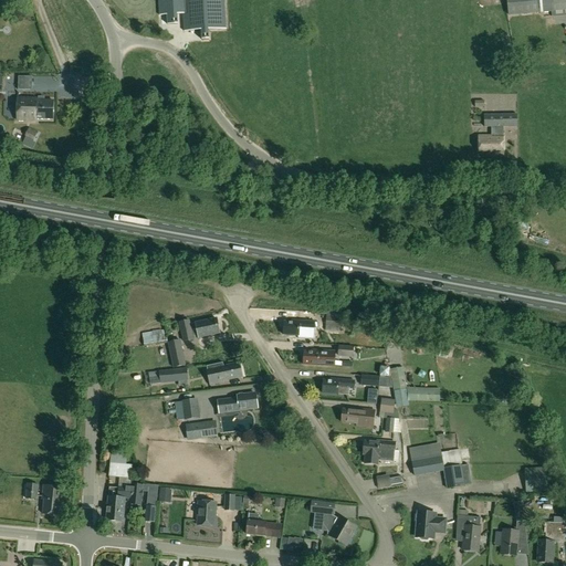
[(157,0),(158,16),(167,16),(167,24),(177,24),(177,16),(186,14),(187,31),(201,31),(201,41),(209,41),(209,31),(226,30),(223,0),(157,0)]
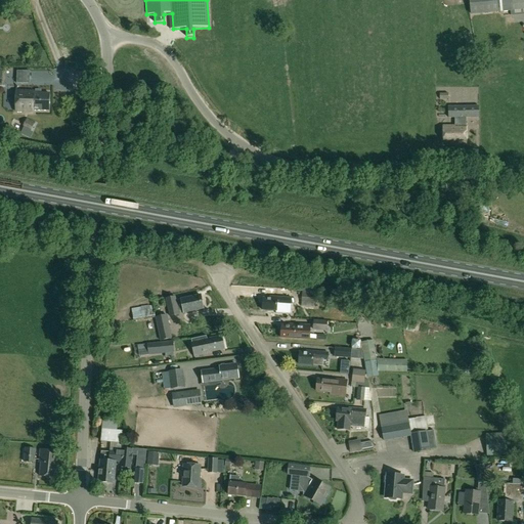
[(523,0),(469,0),(471,15),(504,11),(523,9),(523,0)]
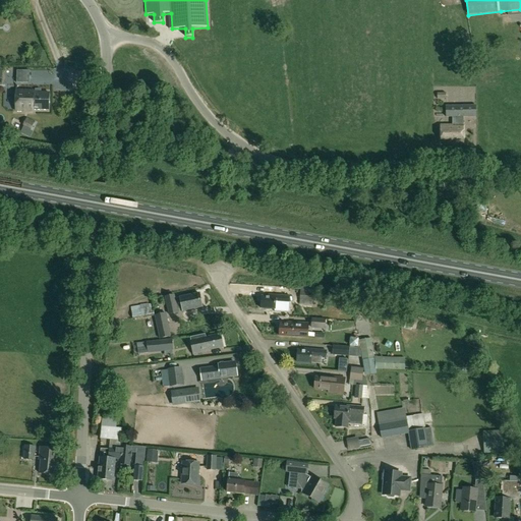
[(31,70),(17,70),(17,82),(30,82),(31,70)]
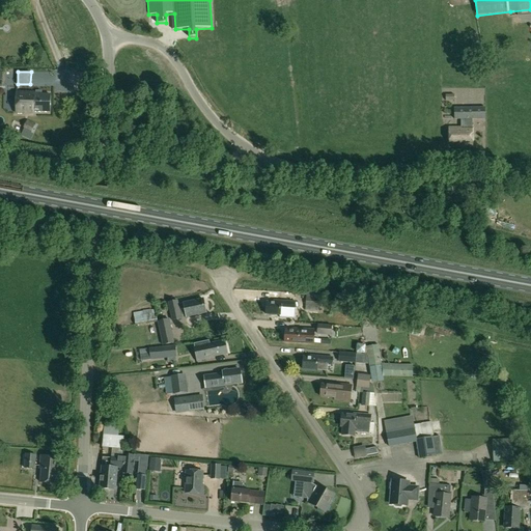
[(49,113),(50,94),(34,94),(34,93),(17,92),(16,114),(33,114),(33,112),(49,113)]
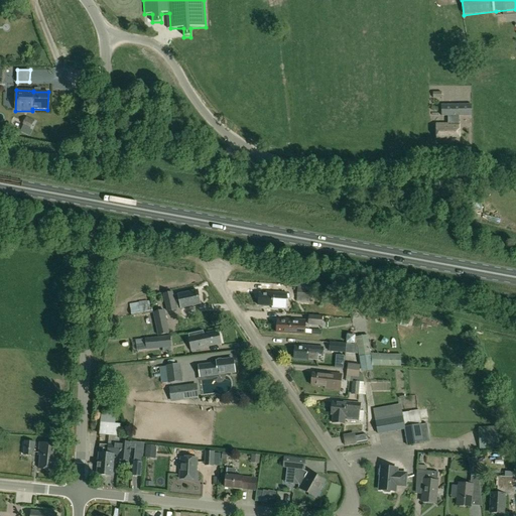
[(471,105),(441,105),(441,116),(447,116),(447,125),(435,125),(436,142),(459,142),(458,116),(471,116),(471,105)]
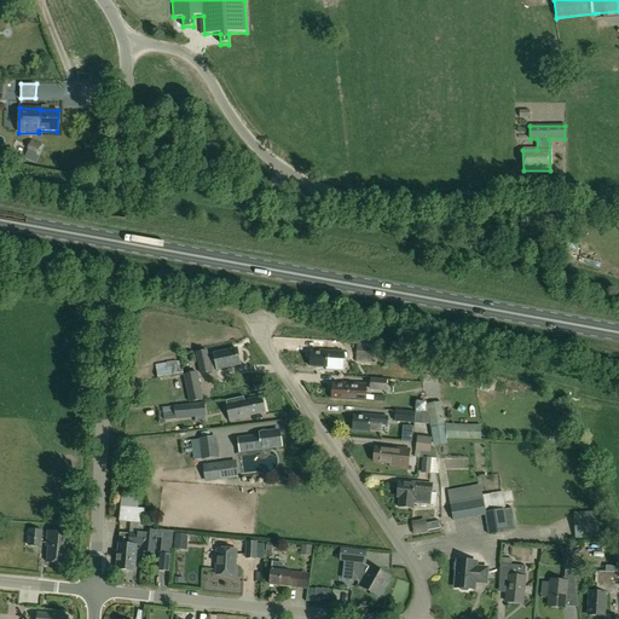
[(23,158),(35,165),(44,148),(32,142),(23,158)]
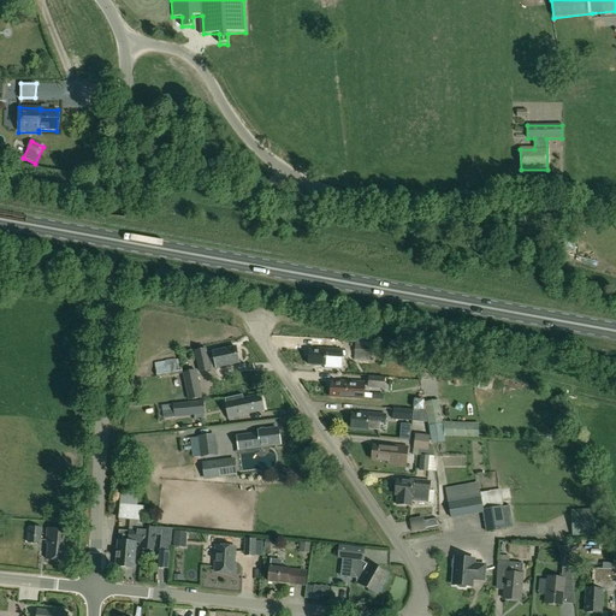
[(355,345),(354,361),(369,362),(369,345),(355,345)]
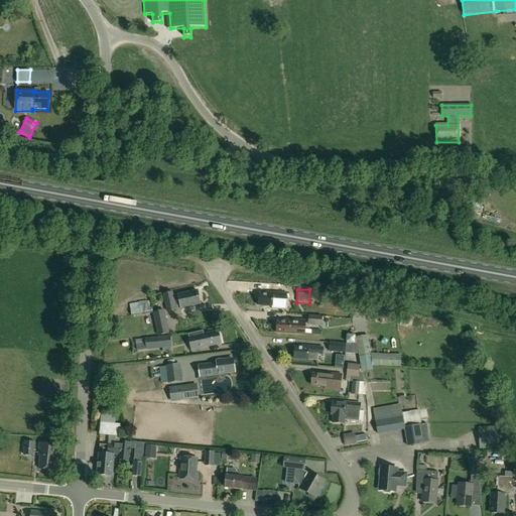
[(181,308),(200,304),(197,290),(177,294),(177,296),(173,296),(172,292),(163,294),(167,311),(176,309),(175,305),(180,304),(181,308)]
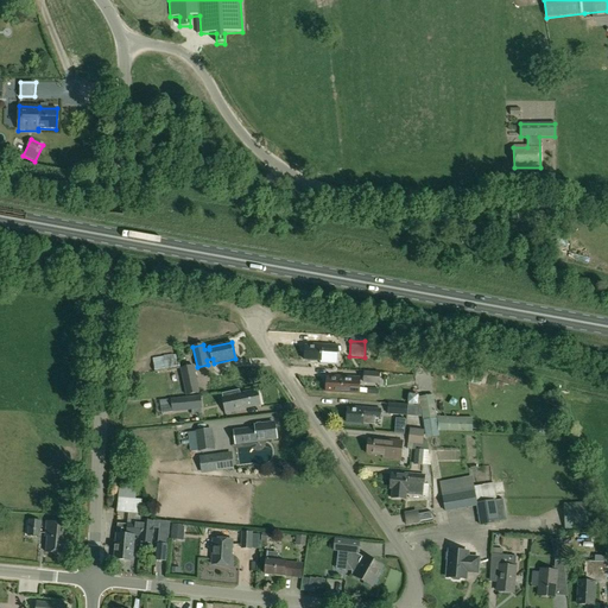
[(321,362),(321,363),(337,365),(339,347),(314,346),(314,347),(305,347),(305,361),(321,362)]
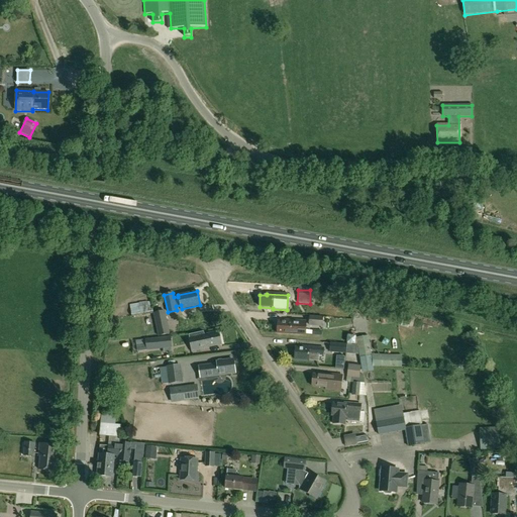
[(151,306),(131,309),(132,317),(152,314),(151,306)]
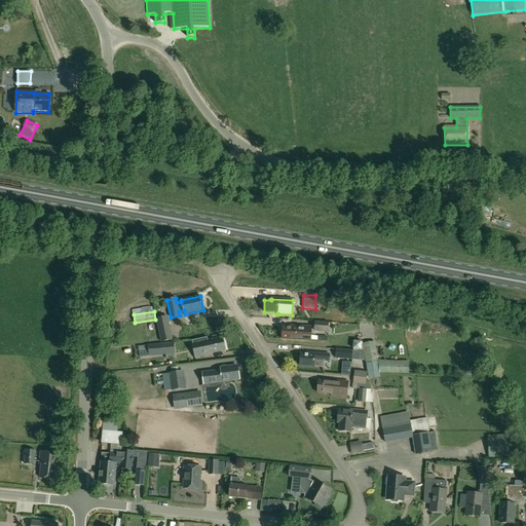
[(167,315),(155,318),(161,342),(173,340),(167,315)]
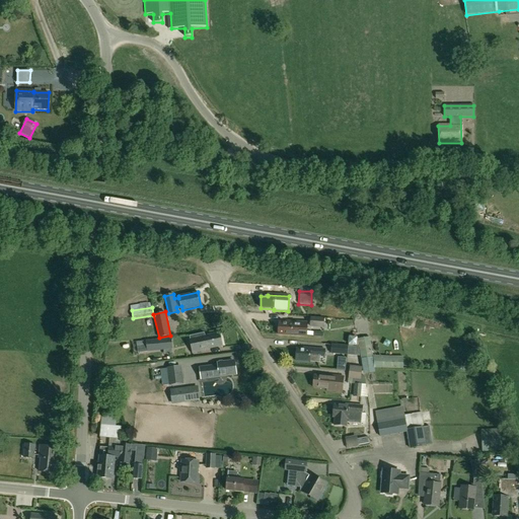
[(311,318),(310,327),(324,328),(324,318),(311,318)]
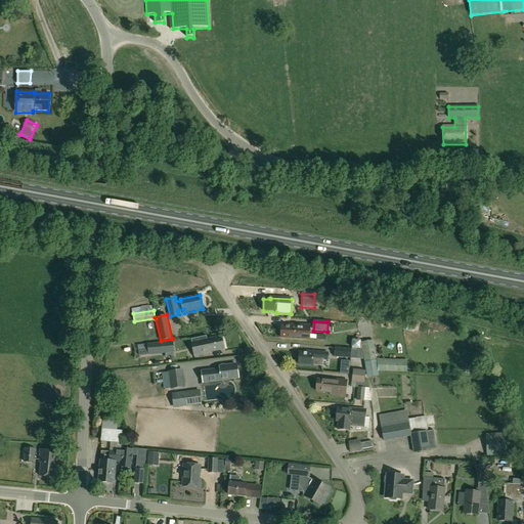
[(310,325),(289,324),(289,326),(281,326),(281,339),(295,339),(310,340),(310,334),(310,325)]
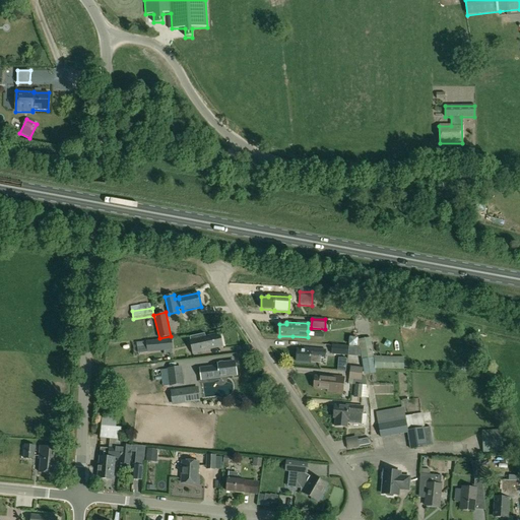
[(205,337),(204,334),(190,337),(192,345),(194,354),(204,351),(203,350),(207,349),(207,350),(222,346),(219,334),(205,337)]
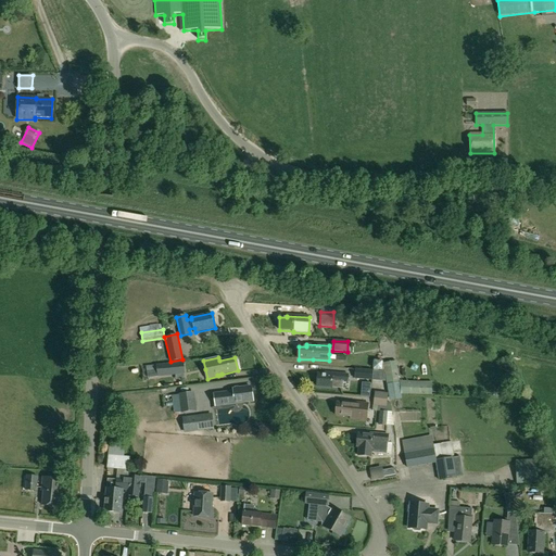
[(158,377),(185,375),(184,362),(156,365),(158,377)]
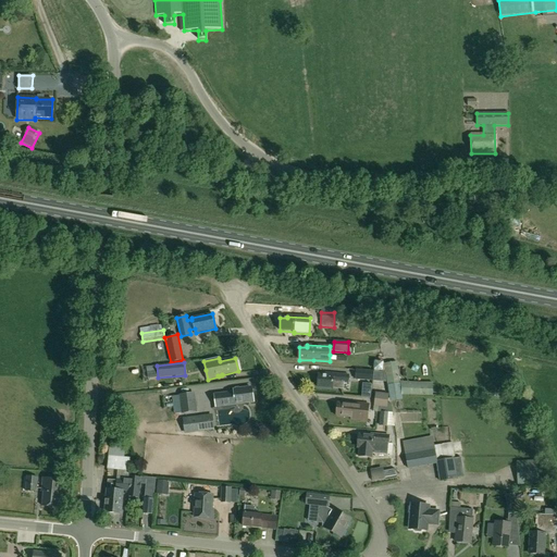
[(397,362),(384,364),(385,372),(386,380),(391,401),(401,399),(401,395),(432,396),(433,383),(400,382),(397,362)]
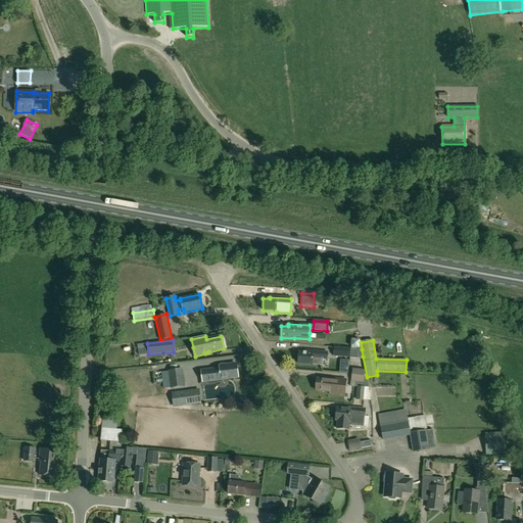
[(334,347),(334,357),(347,358),(347,348),(334,347)]
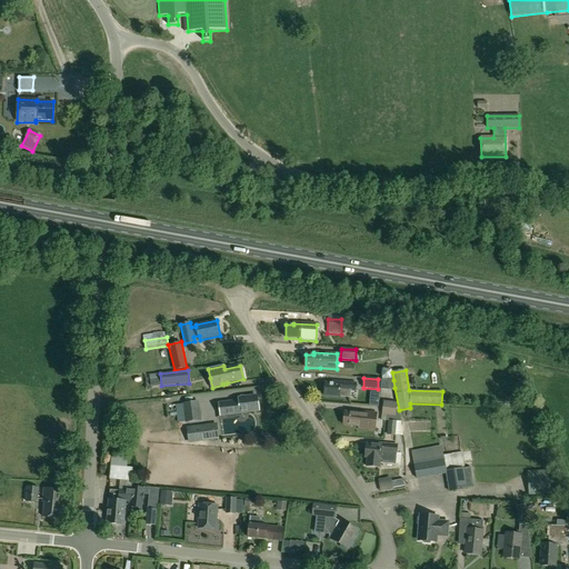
[(395,388),(393,380),(381,379),(380,390),(389,391),(389,388),(395,388)]
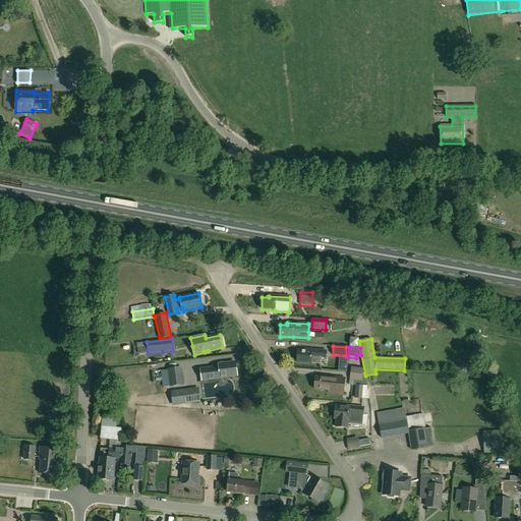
[(322,364),(322,358),(326,358),(327,351),(305,350),(305,351),(298,351),(297,362),(311,364),(311,363),(322,364)]
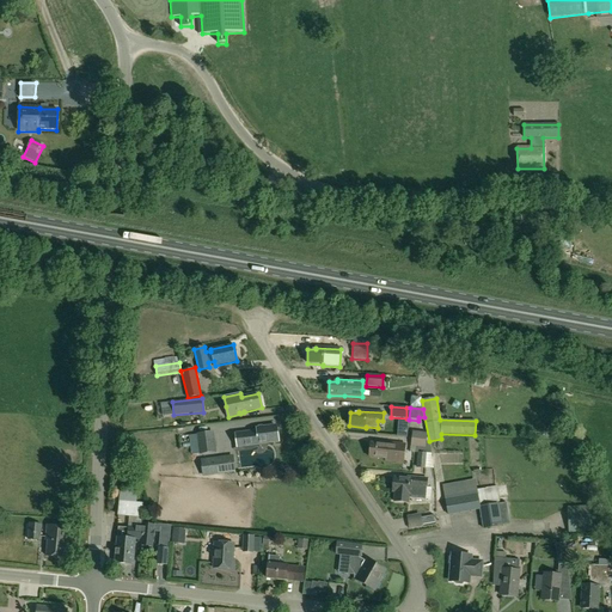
[(277,440),(276,427),(257,429),(258,433),(250,434),(250,436),(237,438),(238,446),(277,440)]
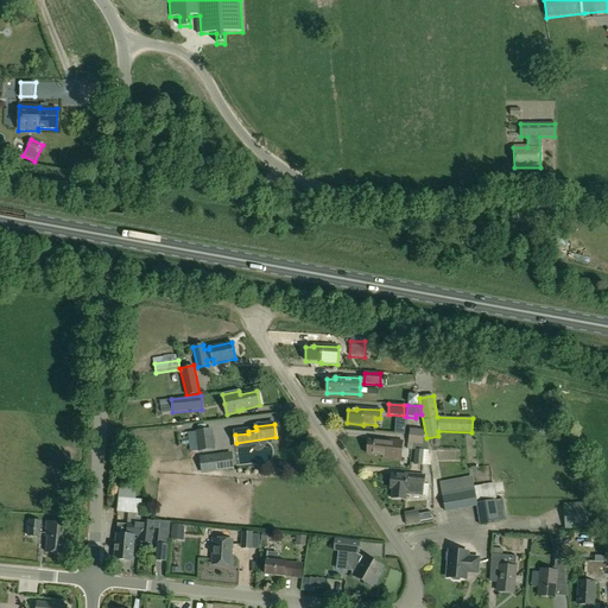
[(215,450),(213,429),(196,431),(196,432),(187,434),(190,451),(198,451),(198,453),(215,450)]
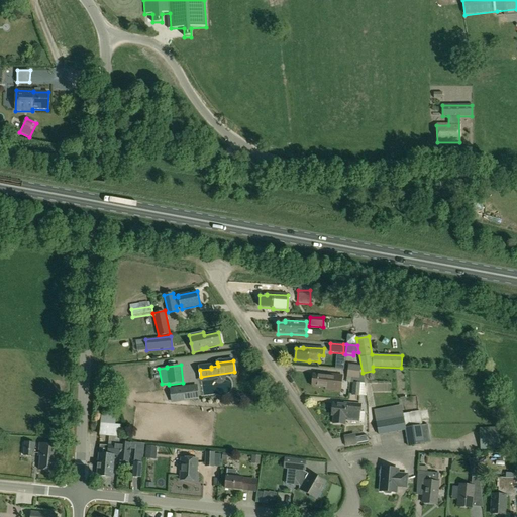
[(360,366),(348,365),(347,378),(359,379),(360,366)]
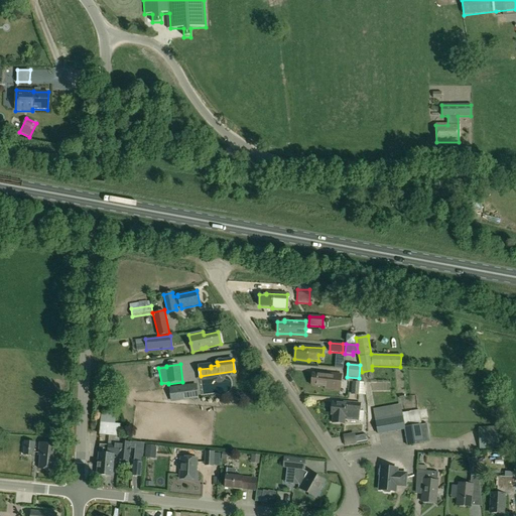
[(340,391),(342,375),(320,373),(320,374),(313,374),(311,386),(325,388),(325,389),(340,391)]
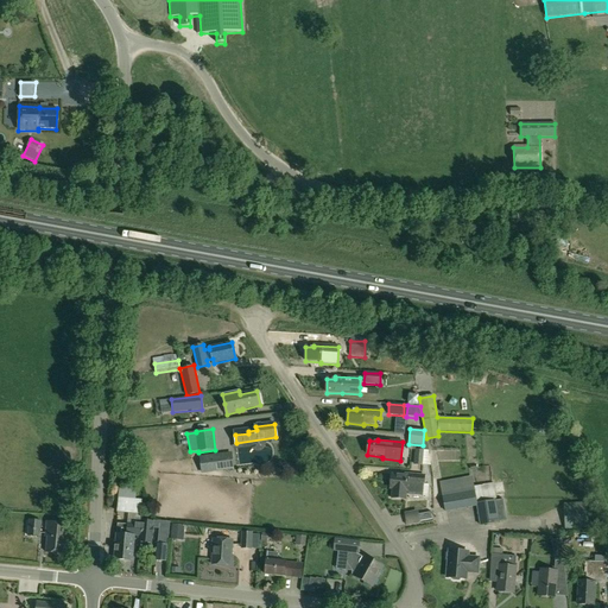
[(415,450),(413,466),(423,466),(424,451),(415,450)]
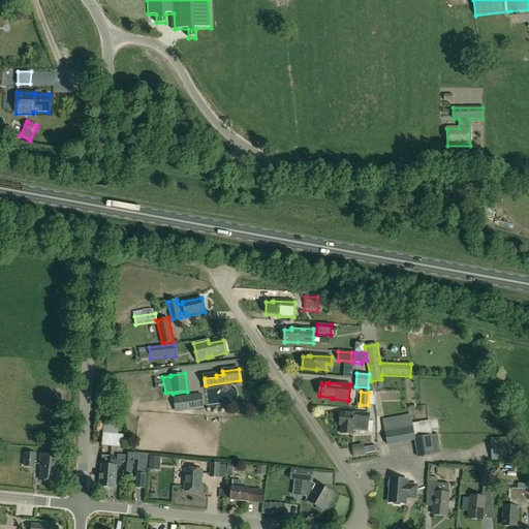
[(176,412),(204,409),(201,394),(174,398),(176,412)]
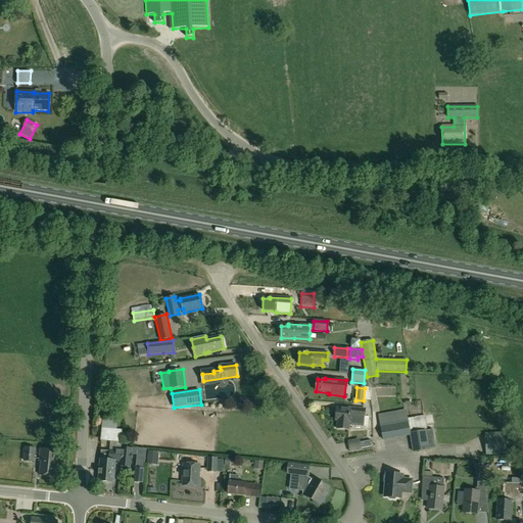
[(349,430),(349,426),(364,427),(365,417),(365,410),(344,408),(344,409),(337,409),(336,421),(338,421),(337,429),(349,430)]
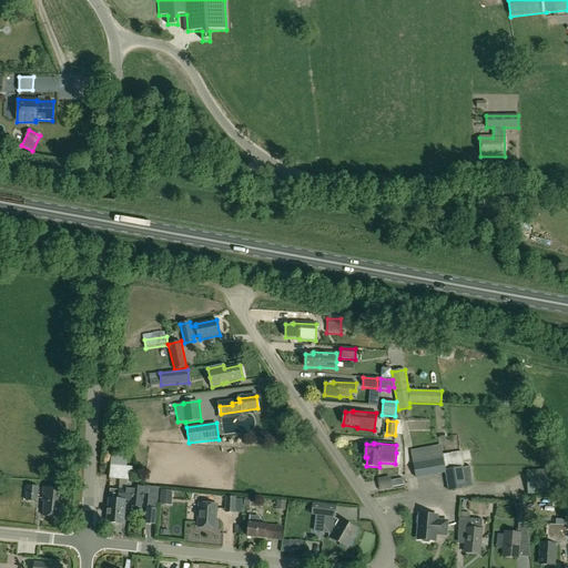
[(445,472),(464,468),(460,452),(442,455),(440,446),(411,450),(413,465),(425,463),(443,459),(445,472)]
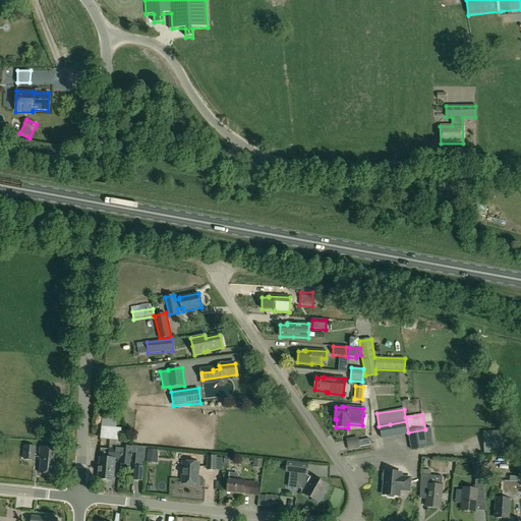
[(98,416),(97,426),(101,427),(100,440),(121,442),(122,428),(116,427),(117,417),(98,416)]
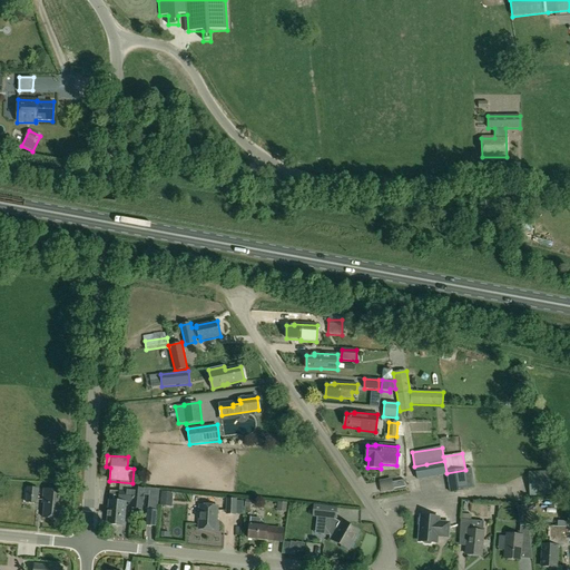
[(426,464),(429,479),(446,475),(446,473),(444,461),(426,464)]
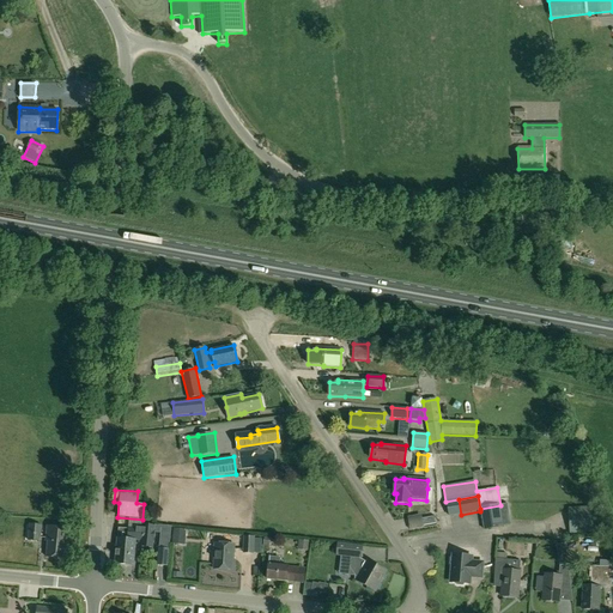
[(461,515),(459,499),(445,502),(448,516),(461,515)]
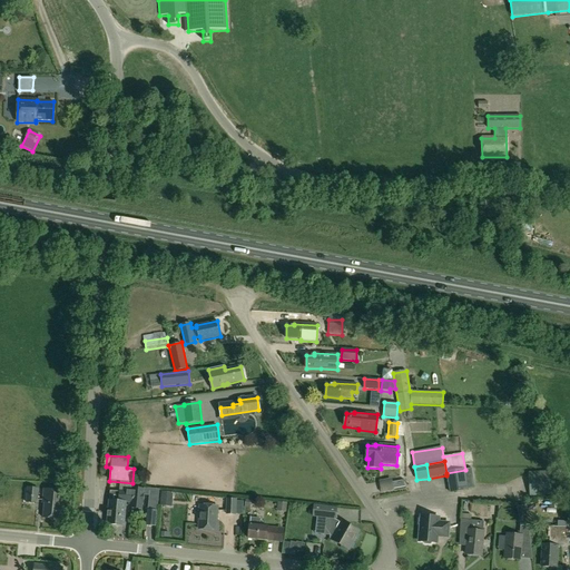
[(471,469),(465,470),(446,473),(446,475),(450,492),(474,489),(471,469)]
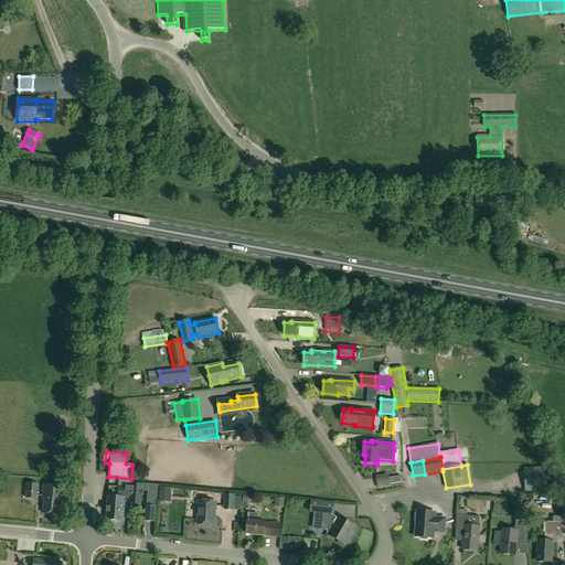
[(545,468),(523,469),(525,491),(546,490),(545,468)]
